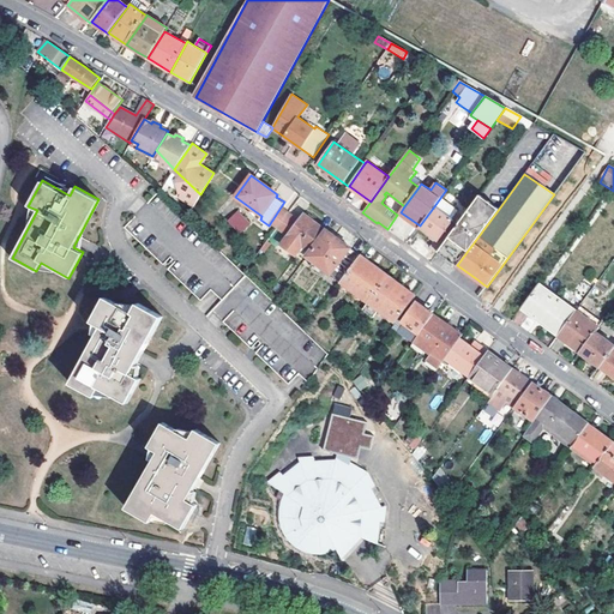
[(210,311),(287,385),(298,374),(307,384),(327,355),(157,192),(124,228),(200,300),(210,290),(221,300),(210,311)]
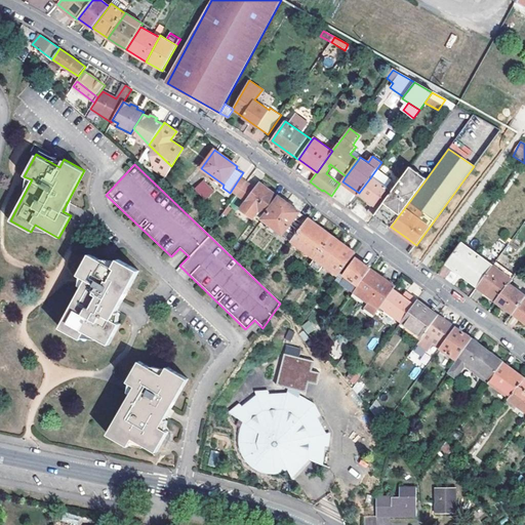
[(392,192),(374,216),(378,218),(391,228),(391,227),(427,178),(410,167),(392,192)]
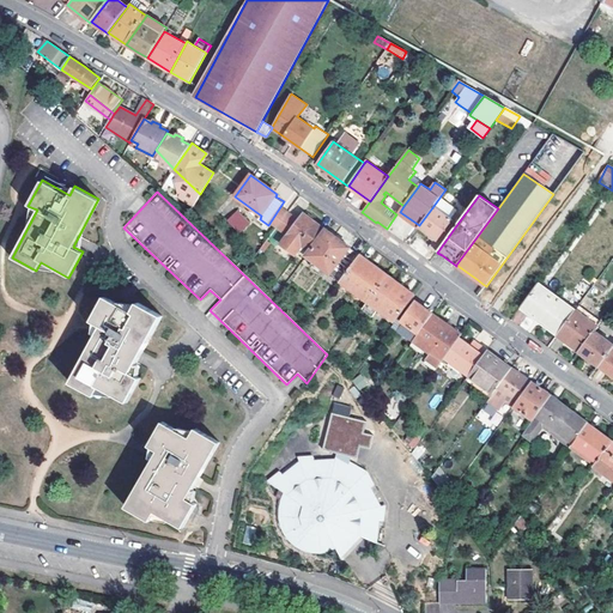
[(419,225),(432,236),(435,238),(429,246),(437,253),(457,224),(434,206),(419,225)]
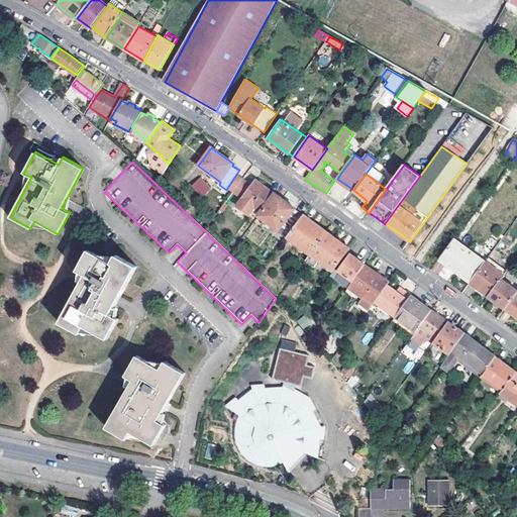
[(191,187),(202,198),(210,188),(200,178),(191,187)]
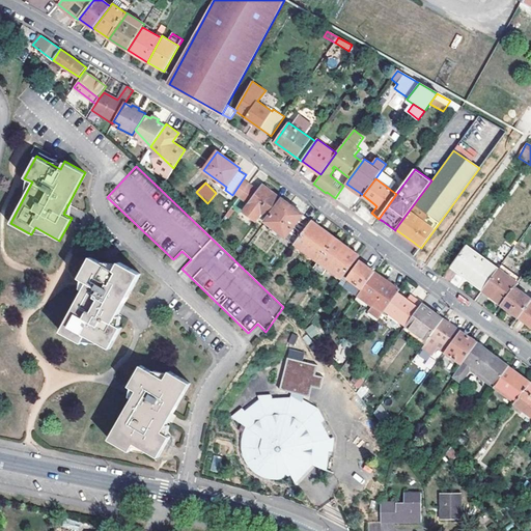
[(262,185),(243,211),(255,220),(258,216),(266,222),(267,221),(283,199),(278,195),(262,185)]
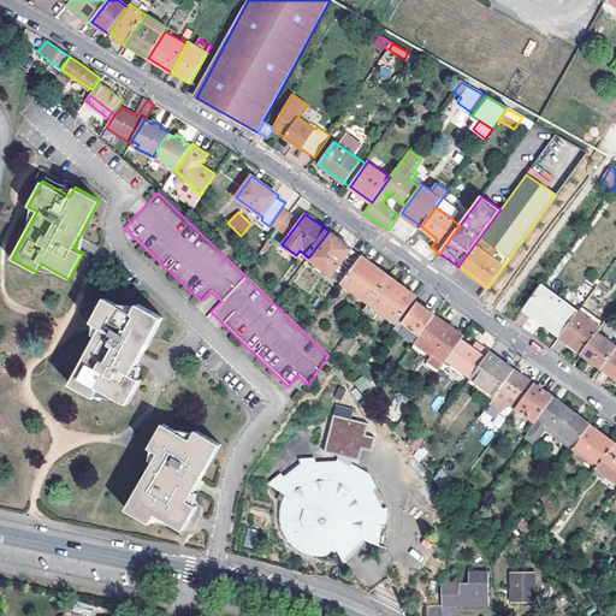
[(329,231),(309,256),(343,282),(362,255),(329,231)]
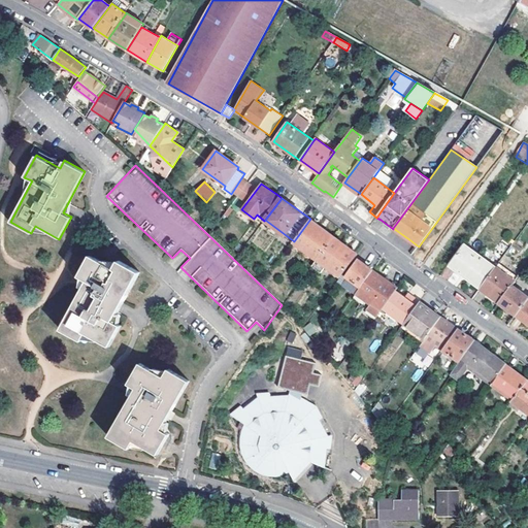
[(310,219),(294,241),(318,260),(334,236),(310,219)]
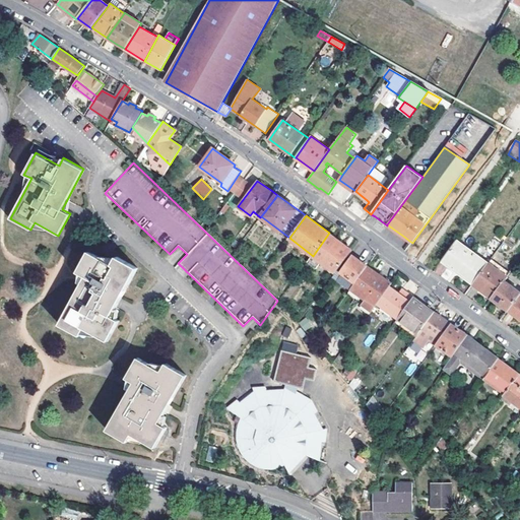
[(313,256),(335,273),(337,271),(349,254),(352,251),(329,233),(313,256)]
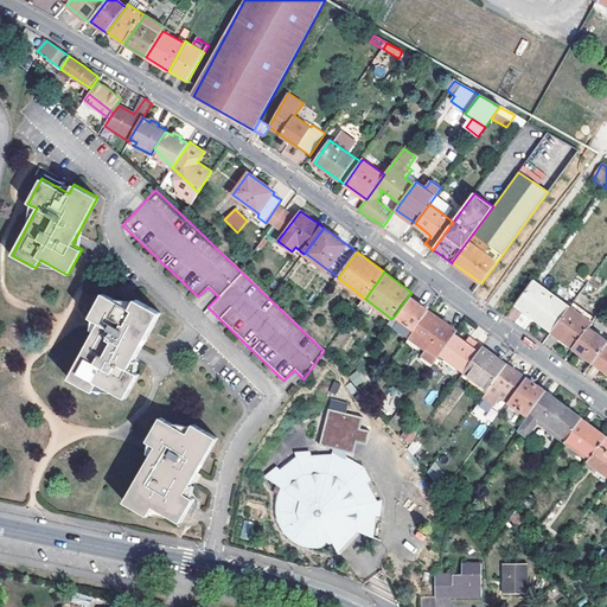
[(534,279),(516,305),(553,332),(570,306),(534,279)]
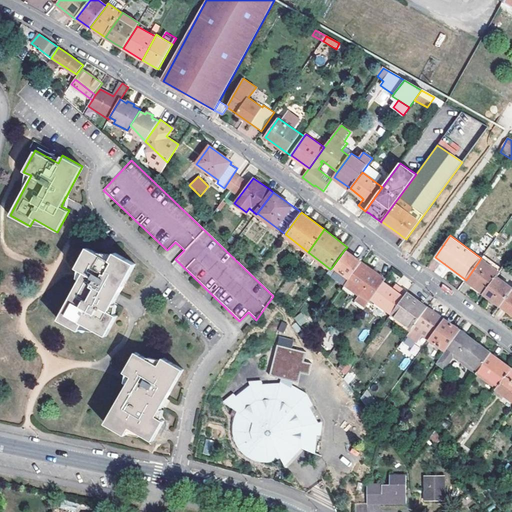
[(84,323),(107,335),(118,315),(111,311),(120,294),(136,264),(116,252),(111,260),(88,247),(77,267),(84,272),(59,319),(80,330),(84,323)]
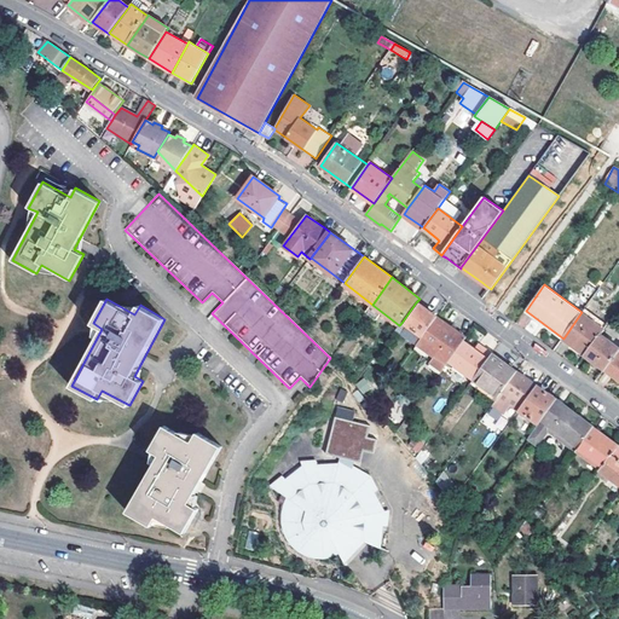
[(422,339),(437,318),(432,314),(416,302),(401,323),(422,339)]
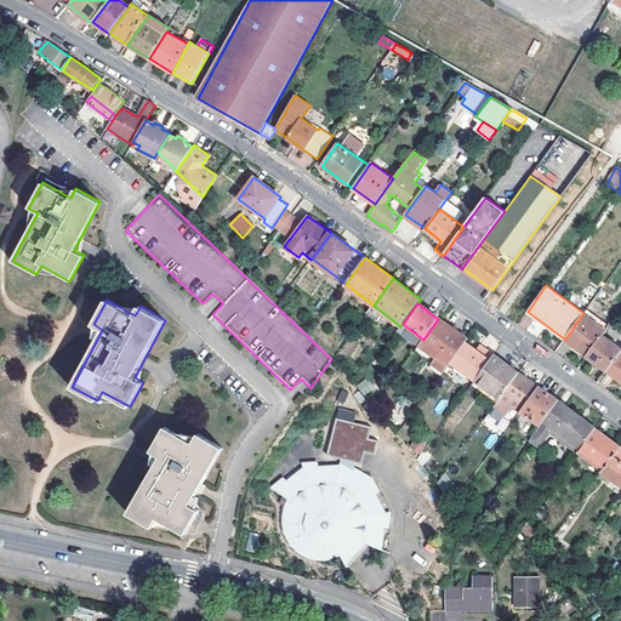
[(584,313),(565,340),(587,355),(603,335),(610,325),(587,309),(584,313)]
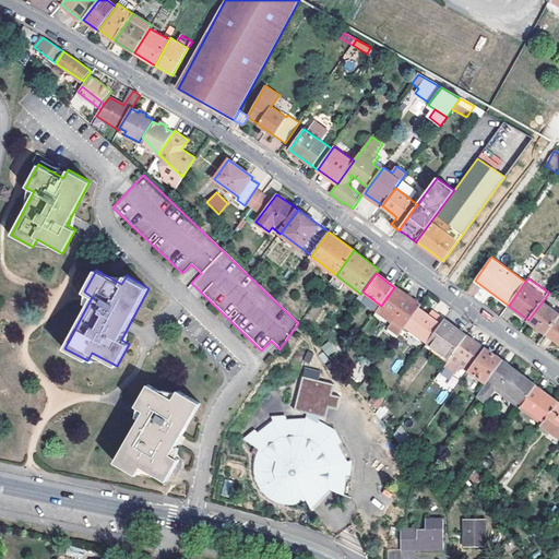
[(388,326),(399,335),(405,326),(418,309),(420,306),(405,295),(394,287),(381,306),(377,311),(391,322),(388,326)]
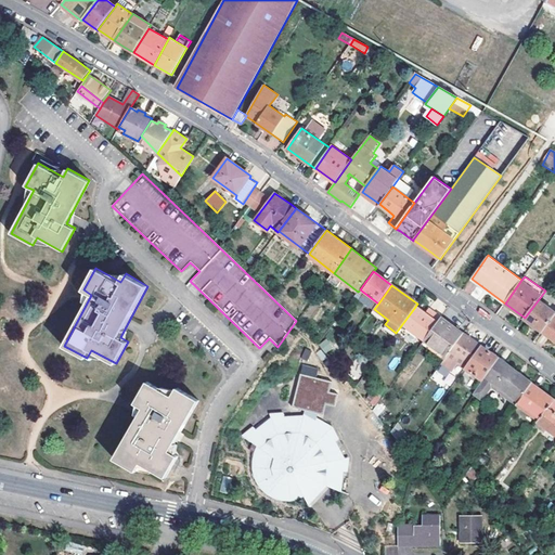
[(554,311),(539,299),(525,318),(542,331),(554,314),(554,311)]
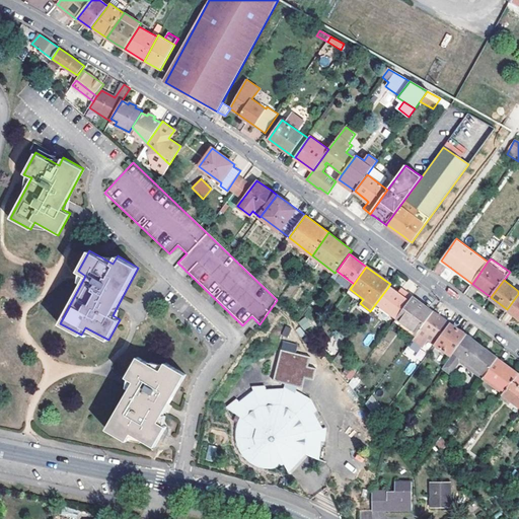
[(376,303),(396,318),(412,297),(403,291),(401,289),(397,294),(388,287),(376,303)]
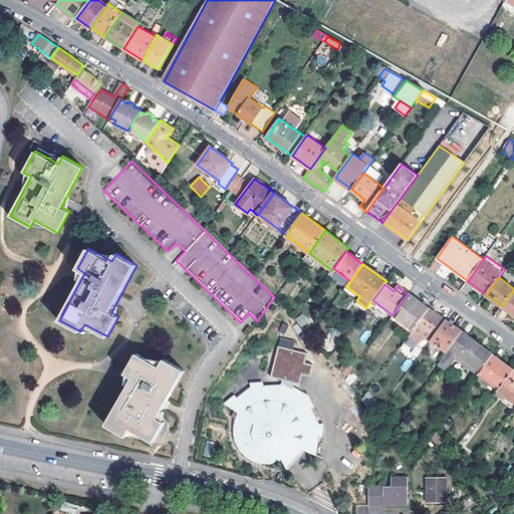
[(513,291),(502,306),(513,314),(513,291)]
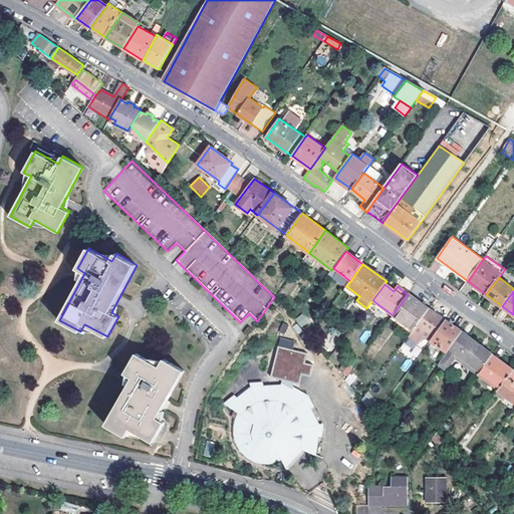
[(393,315),(413,330),(429,309),(408,294),(393,315)]
